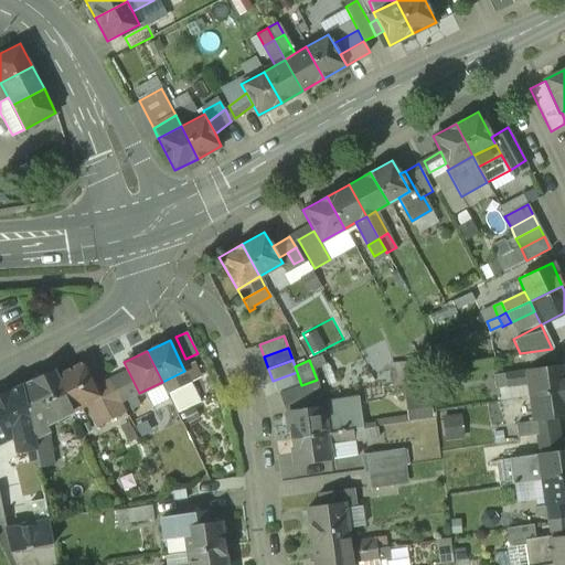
[(109,380),(96,386),(84,362),(55,376),(72,411),(85,404),(96,426),(125,412),(120,403),(109,380)]
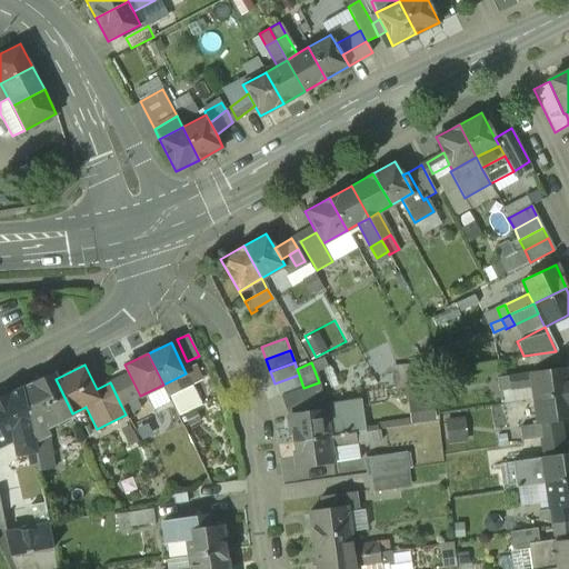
[(568,388),(566,367),(530,372),(531,385),(533,398),(568,392),(568,388)]
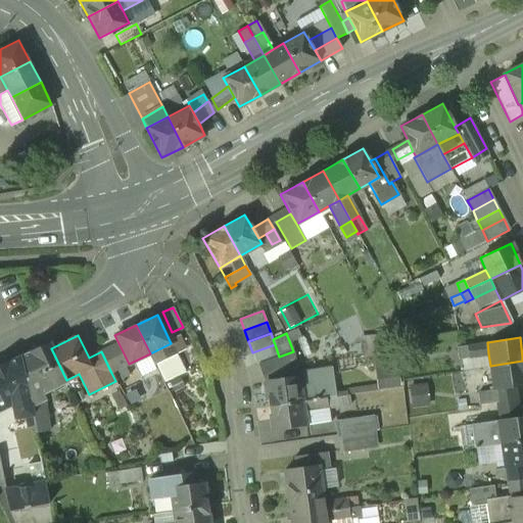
[(48,342),(28,352),(29,352),(21,357),(31,406),(44,399),(45,398),(42,392),(66,380),(51,348),(48,342)]
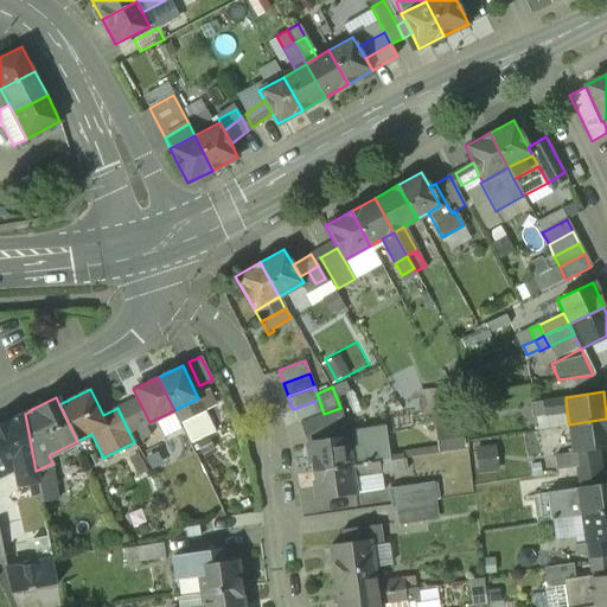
[(566,397),(542,400),(544,414),(567,410),(566,397)]
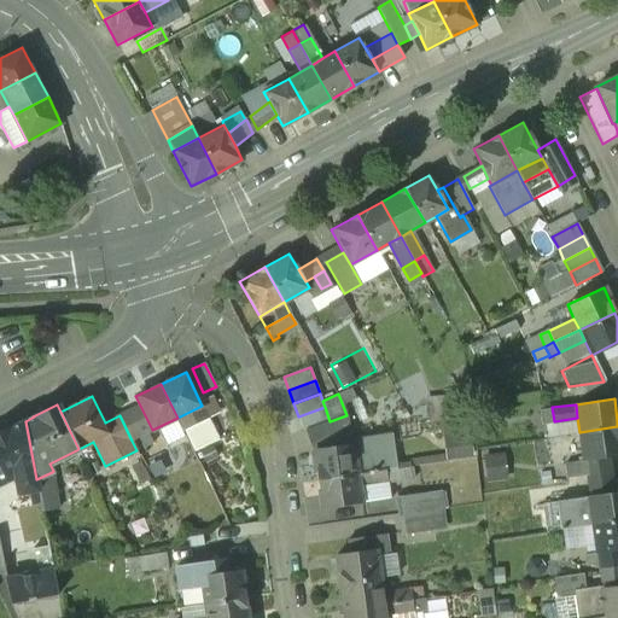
[(140,406),(120,415),(132,441),(138,437),(147,432),(152,430),(140,406)]
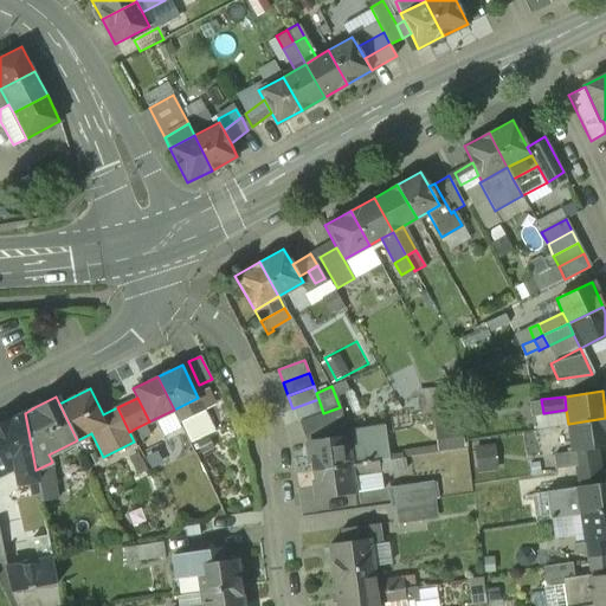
[(198,398),(174,410),(179,421),(204,410),(198,398)]
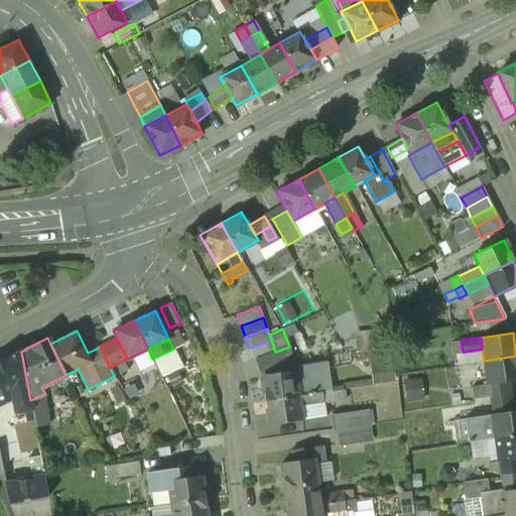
[(271,340),(249,348),(253,360),(255,359),(275,352),(271,340)]
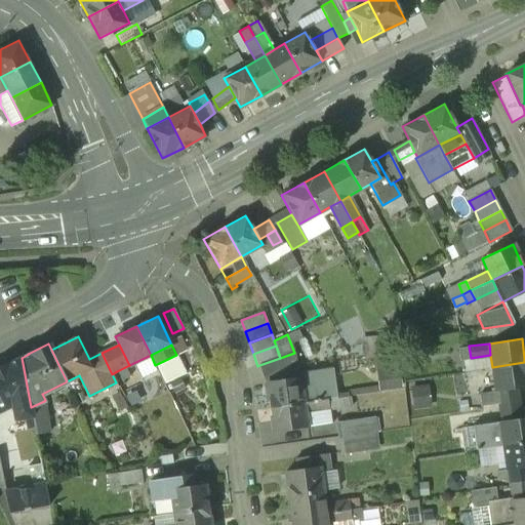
[(469,346),(459,348),(460,359),(471,358),(469,346)]
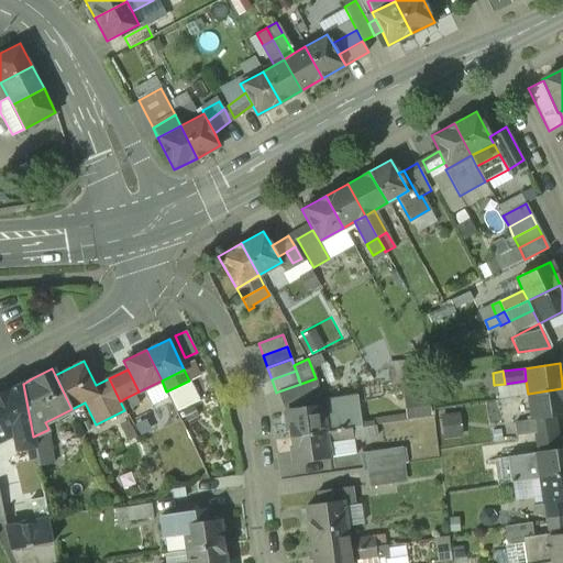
[(300,384),(278,392),(285,412),(319,407),(316,378),(300,384)]
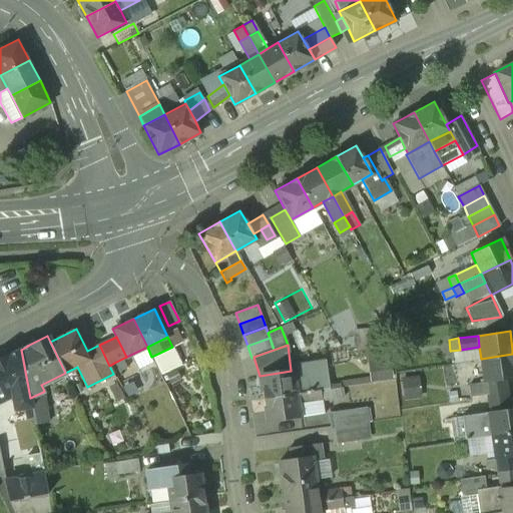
[(172,347),(151,357),(159,373),(180,363),(172,347)]
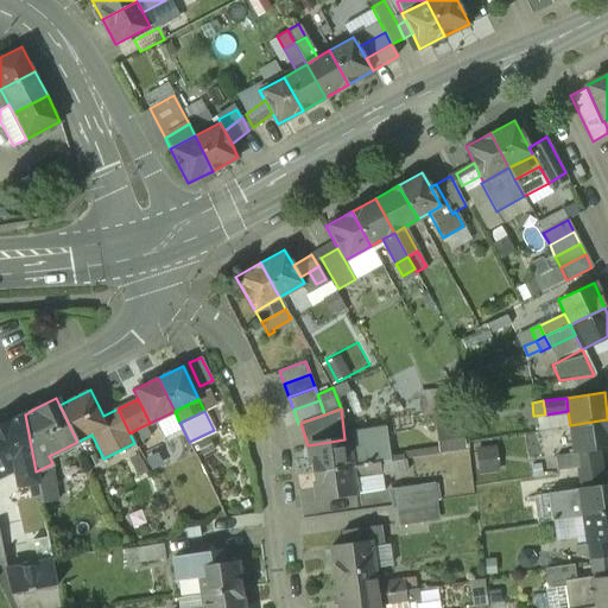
[(25,415),(0,425),(0,472),(6,476),(36,472),(25,415)]
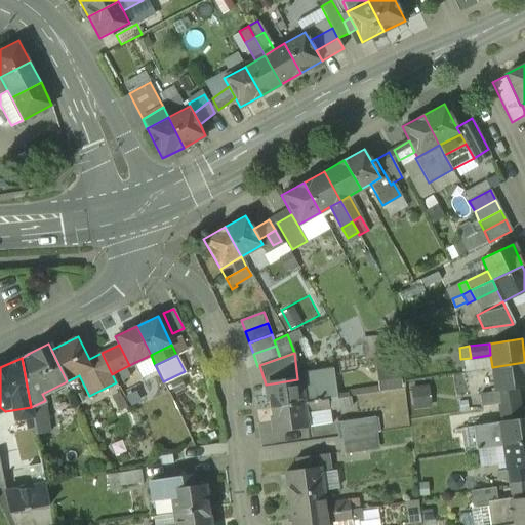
[(524,362),(492,367),(495,391),(517,388),(524,386),(524,362)]
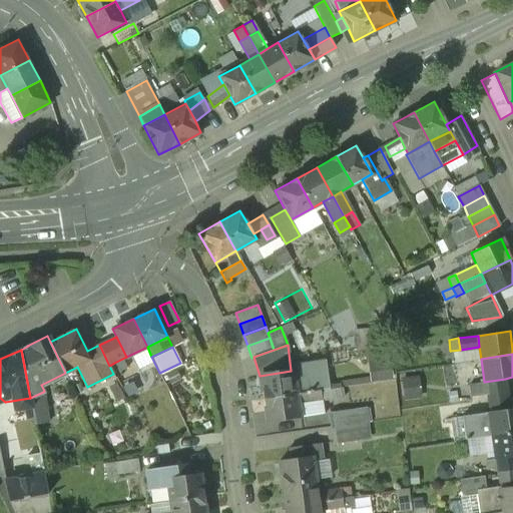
[(372,357),(373,377),(395,377),(395,357),(372,357)]
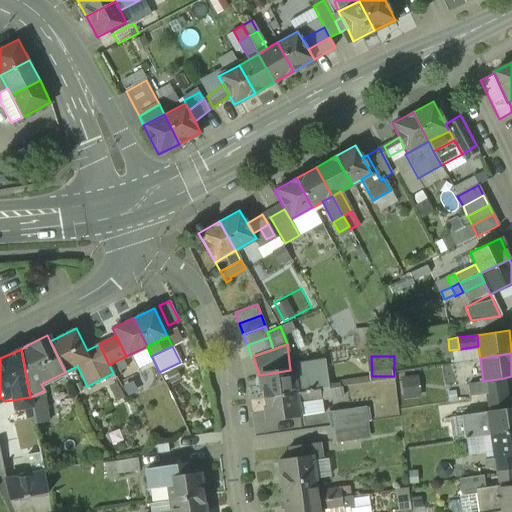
[(122,358),(114,362),(116,368),(124,364),(122,358)]
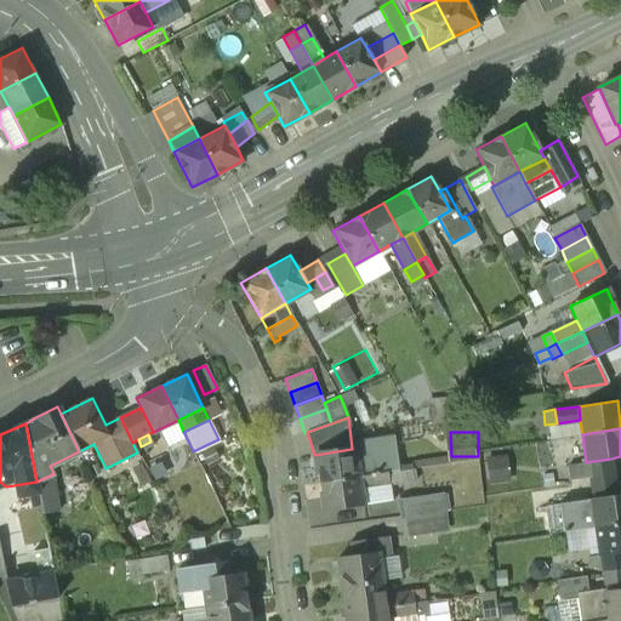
[(393,443),(354,449),(358,477),(398,471),(393,443)]
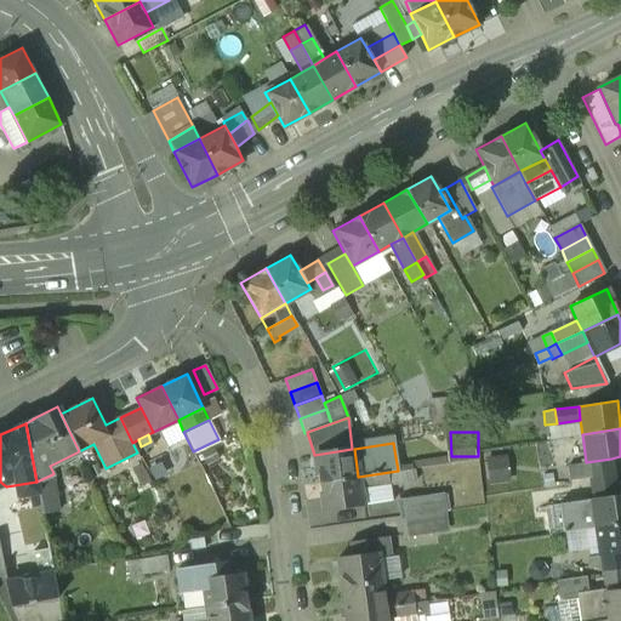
[(352,449),(314,455),(319,483),(358,477),(354,449),(352,449)]
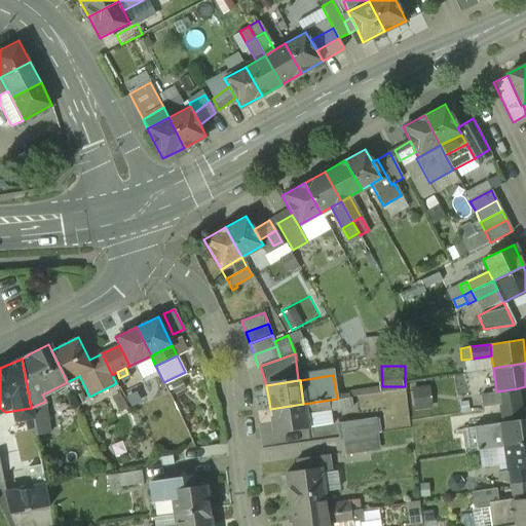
[(518,388),(496,391),(498,402),(498,403),(520,400),(518,388)]
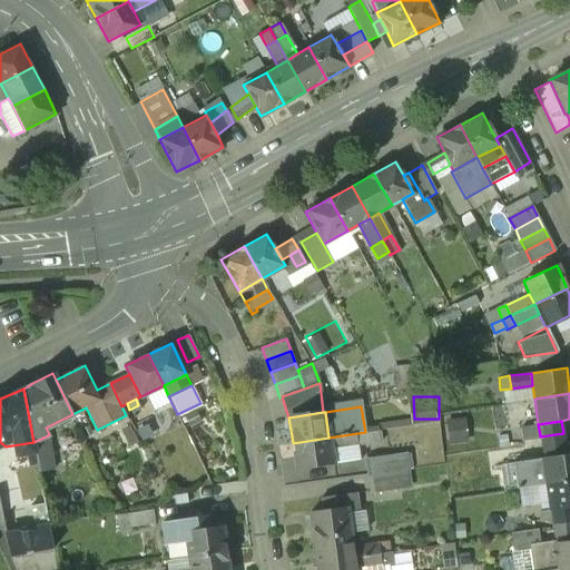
[(538,424),(528,425),(529,436),(540,435),(538,424)]
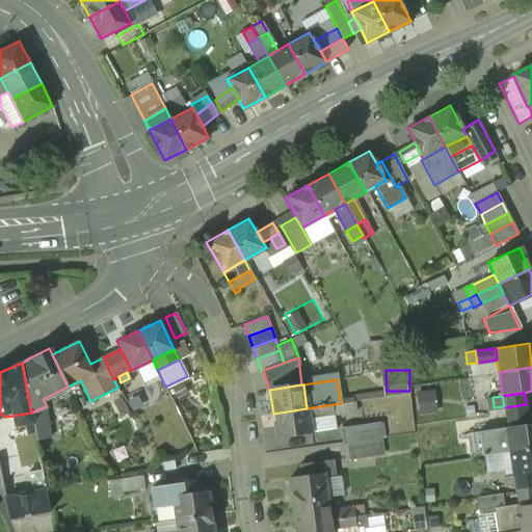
[(122,397),(103,408),(111,421),(130,410),(122,397)]
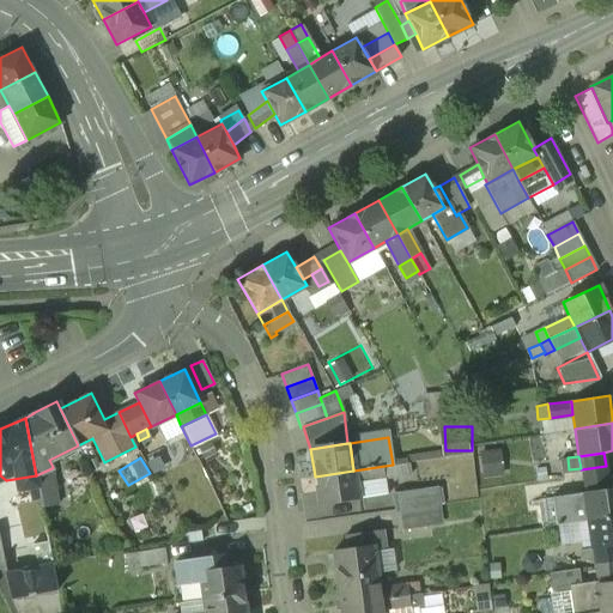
[(393,465),(353,471),(356,483),(394,477),(393,465)]
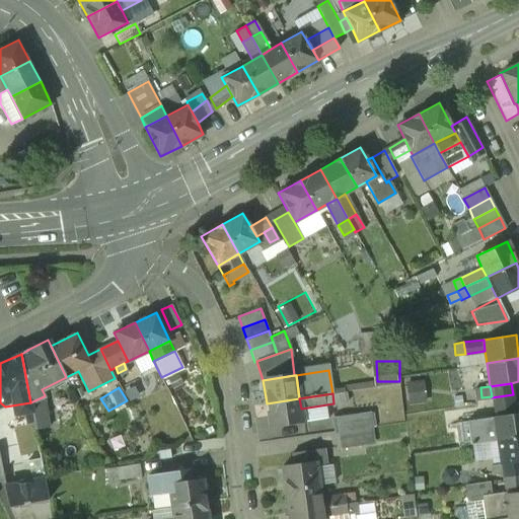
[(44,396),(30,402),(33,423),(35,429),(49,427),(44,396)]
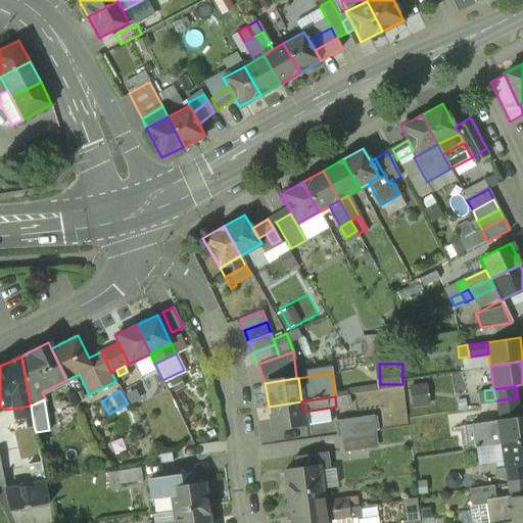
[(301,401),(269,407),(272,430),(305,425),(303,412),(301,401)]
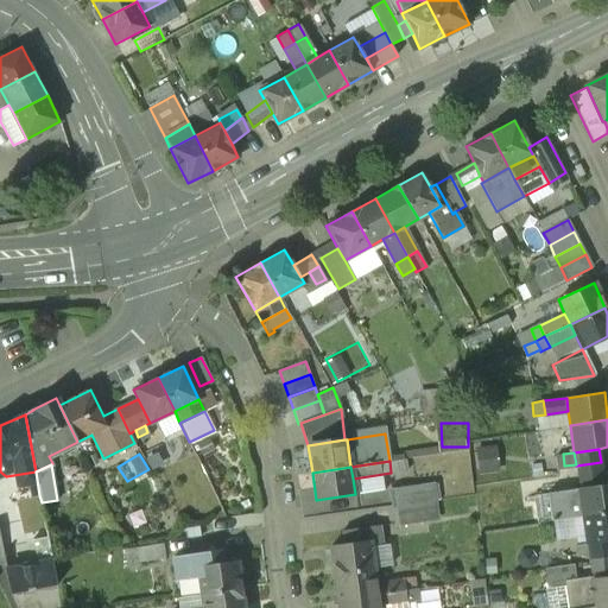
[(602,472),(577,475),(580,488),(603,485),(602,472)]
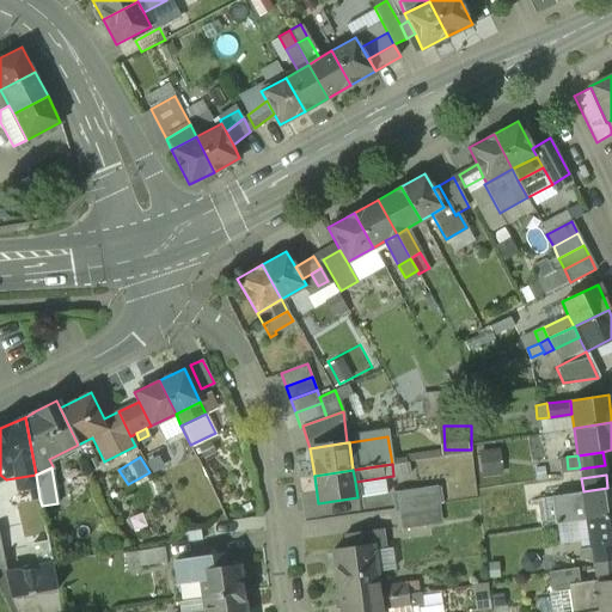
[(611,487),(607,488),(583,491),(587,520),(611,515),(611,487)]
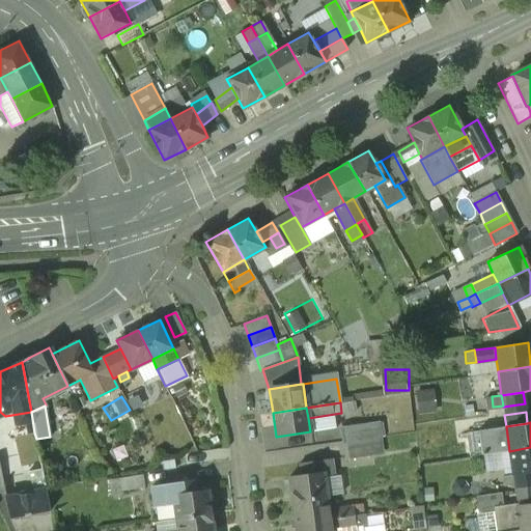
[(378,423),(340,428),(342,443),(370,439),(380,438),(378,423)]
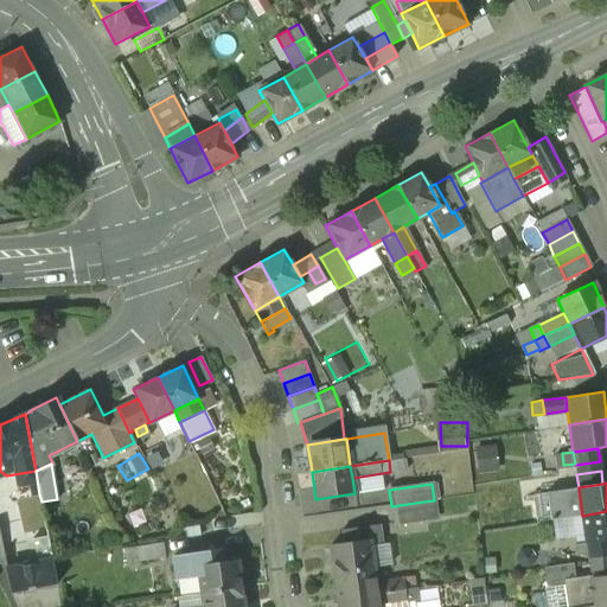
[(579,487),(547,492),(551,521),(582,516),(579,487)]
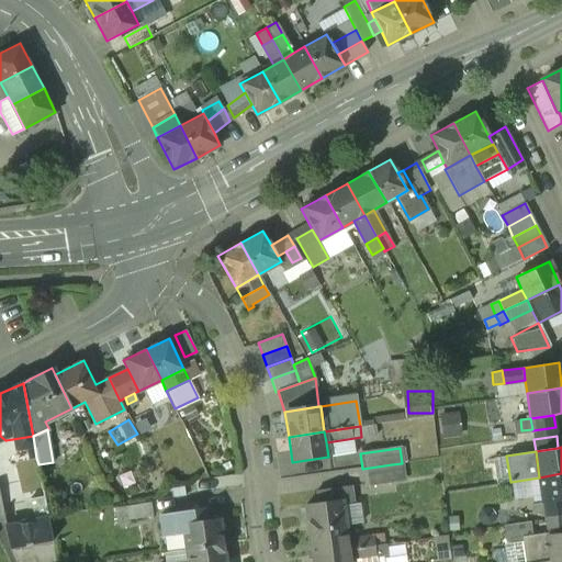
[(15,462),(17,470),(20,484),(41,480),(38,464),(36,458),(15,462)]
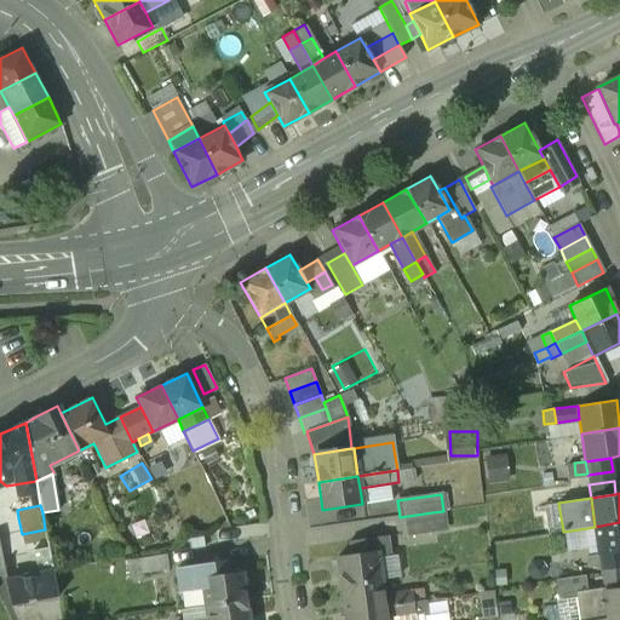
[(432,512),(400,517),(403,537),(435,532),(432,512)]
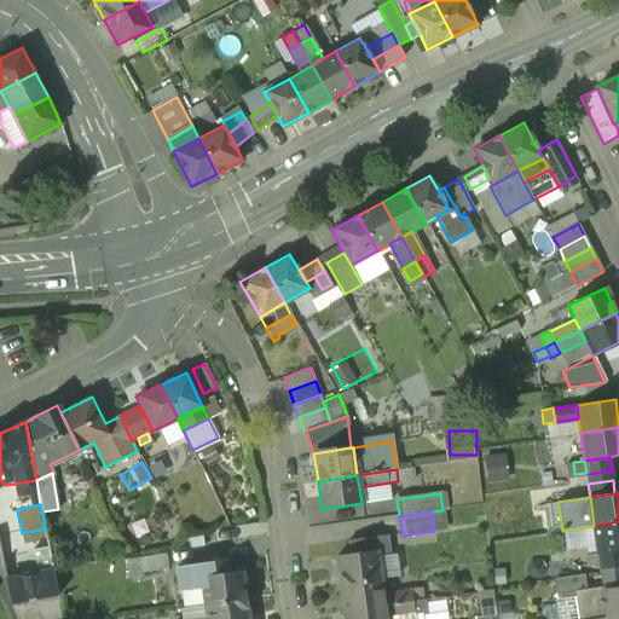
[(18,518),(0,521),(0,537),(22,533),(18,518)]
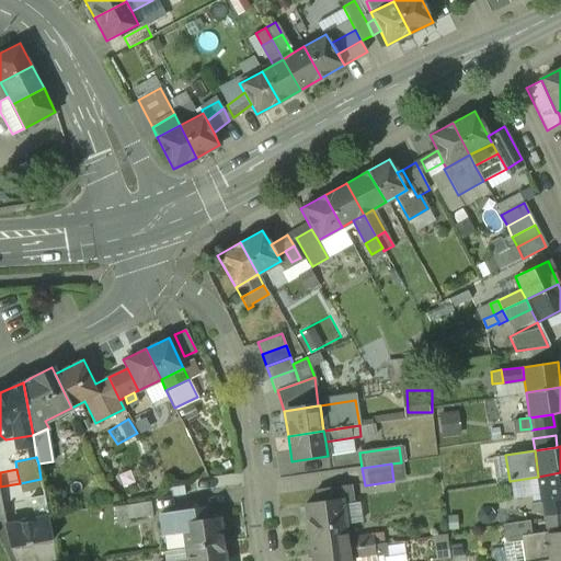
[(560,472),(538,477),(541,502),(560,499),(560,472)]
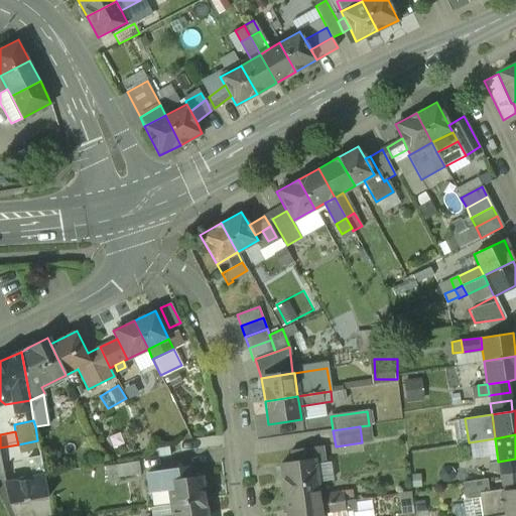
[(48,497),(37,440),(18,444),(0,447),(0,460),(2,473),(12,471),(10,461),(28,457),(32,476),(4,482),(9,505),(48,497)]
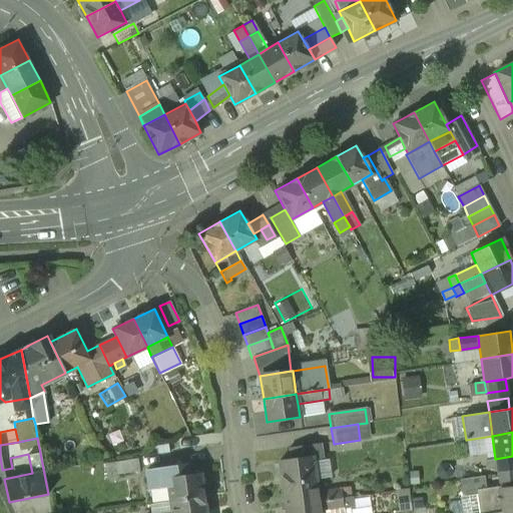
[(321,455),(319,444),(310,445),(312,456),(321,455)]
